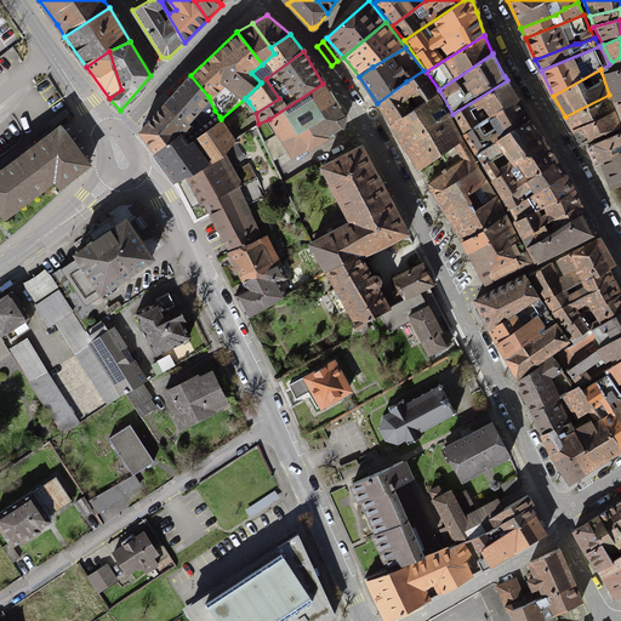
[(607,75),(614,100),(620,96),(620,69),(611,74),(607,75)]
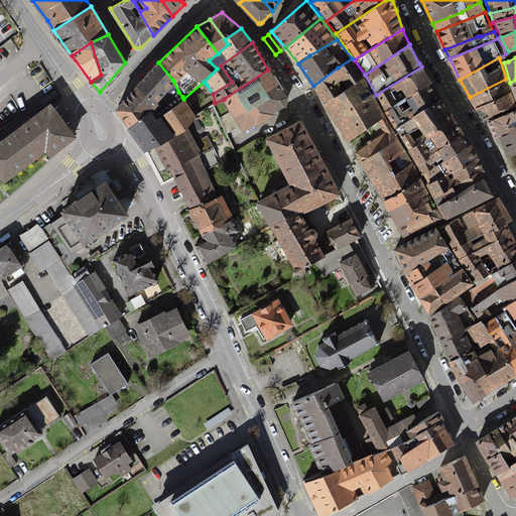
[(325,103),(363,78),(352,58),(338,68),(313,86),(325,103)]
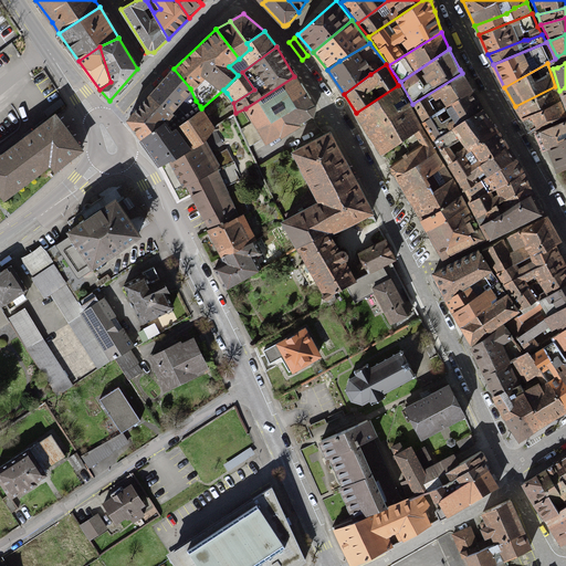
[(150,94),(168,111),(178,114),(181,111),(187,117),(200,106),(196,101),(190,88),(174,69),(166,77),(150,94)]
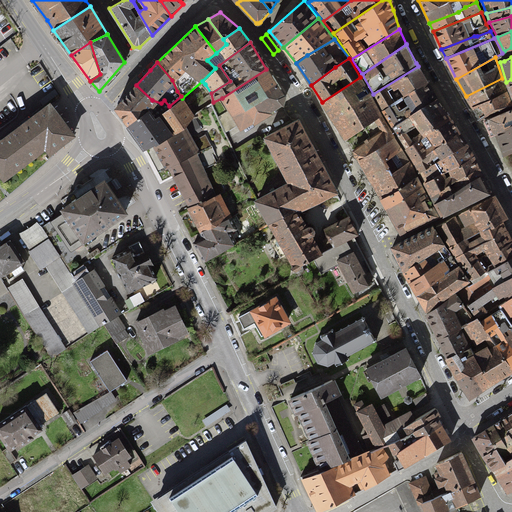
[(373,94),(383,112),(427,82),(418,66),(373,94)]
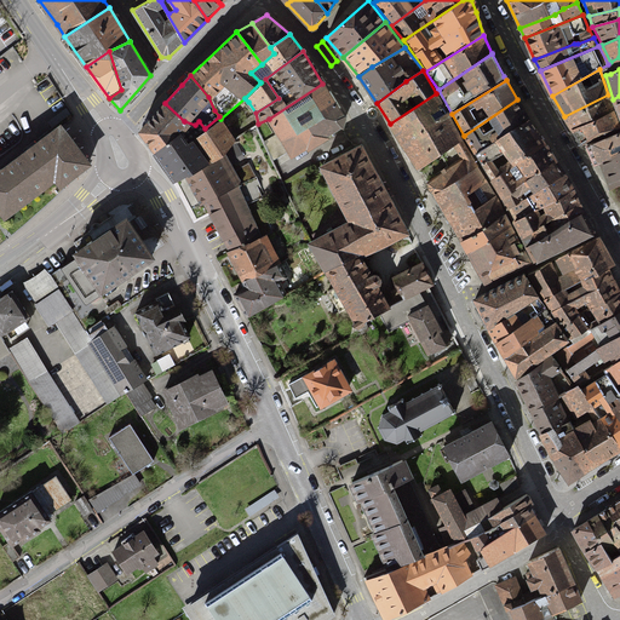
[(328,93),(322,84),(269,119),(277,133),(263,142),(270,159),(287,149),(292,156),(306,147),(309,149),(327,137),(326,135),(340,126),(342,127),(343,127),(342,126),(344,116),(343,116),(337,107),(338,105),(337,103),(336,103),(331,96),(332,95),(331,92),(329,93),(329,92),(328,93)]
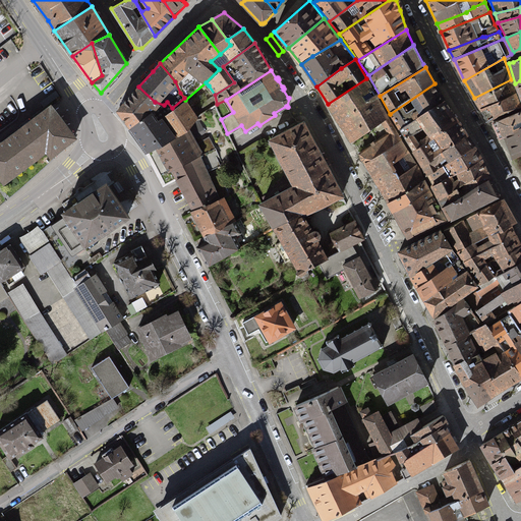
[(353,142),(382,122),(389,133),(359,154),(364,163),(400,140),(393,128),(384,110),(375,94),(366,78),(328,104),(353,142)]
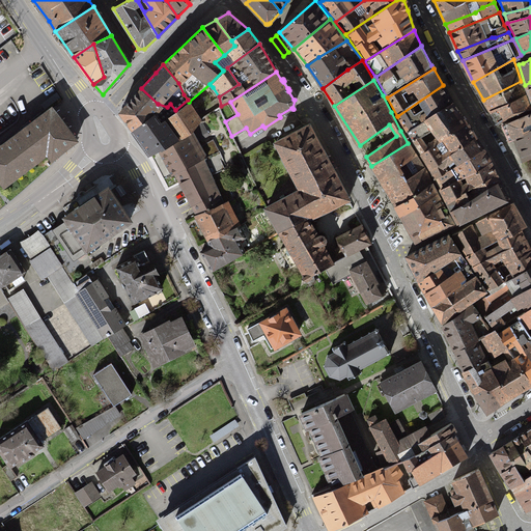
[(521,81),(483,100),(491,111),(526,95),(521,81)]
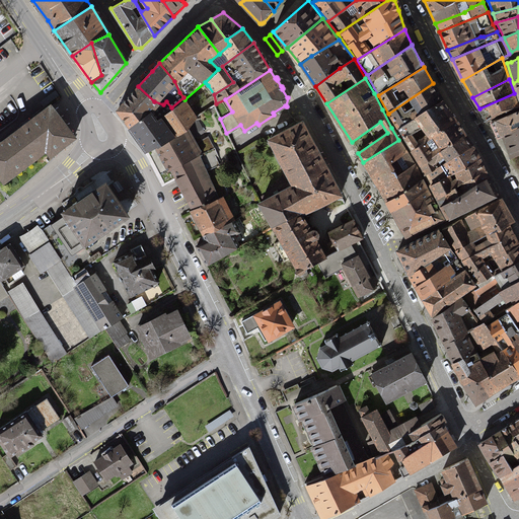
[(397,129),(442,100),(433,83),(388,114),(397,129)]
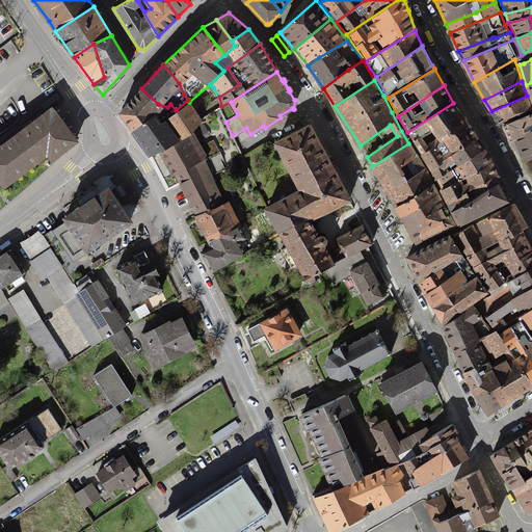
[(133,130),(164,108),(158,104),(141,88),(120,112),(133,130)]
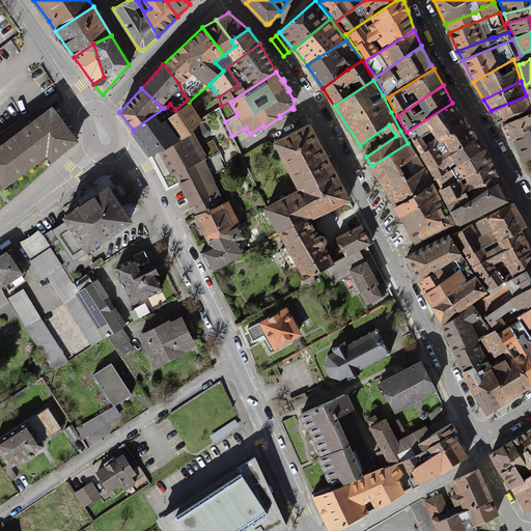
[(491,111),(498,122),(530,109),(526,95),(491,111)]
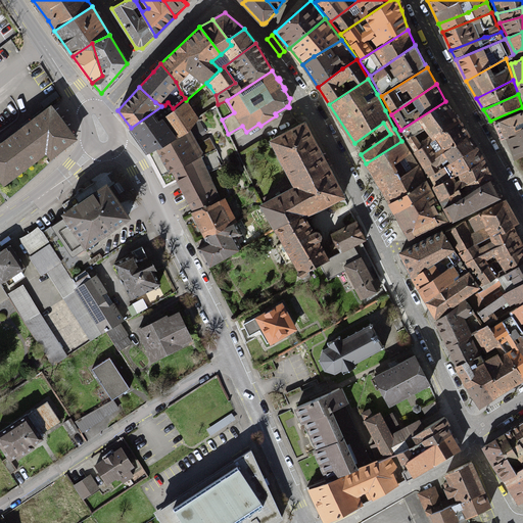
[(148,152),(157,146),(158,148),(188,129),(198,119),(198,117),(186,100),(185,98),(173,108),(168,102),(164,105),(155,102),(161,106),(131,128),(148,152)]
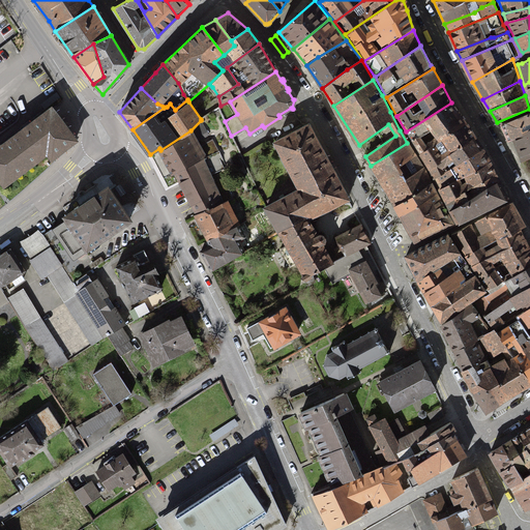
[(406,131),(420,154),(466,123),(451,102),(406,131)]
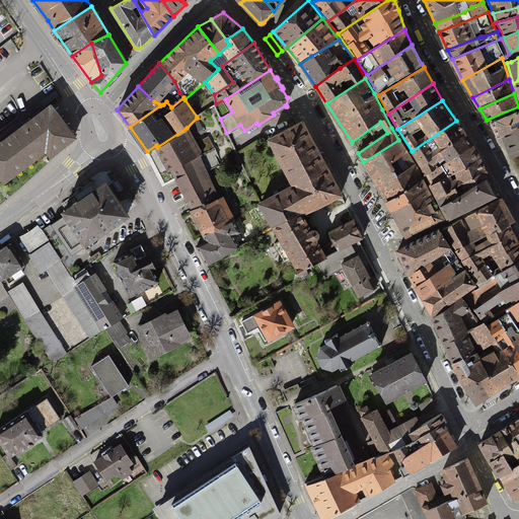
[(0,180),(4,186),(46,154),(51,160),(78,139),(52,105),(51,103),(0,142),(0,180)]
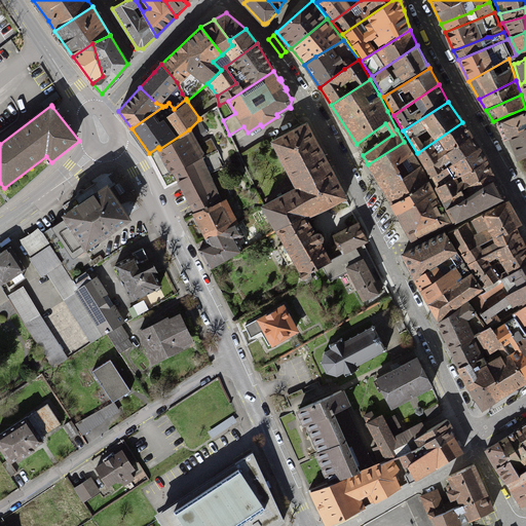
[(525,111),(513,117),(497,123),(504,139),(510,137),(525,128),(525,111)]
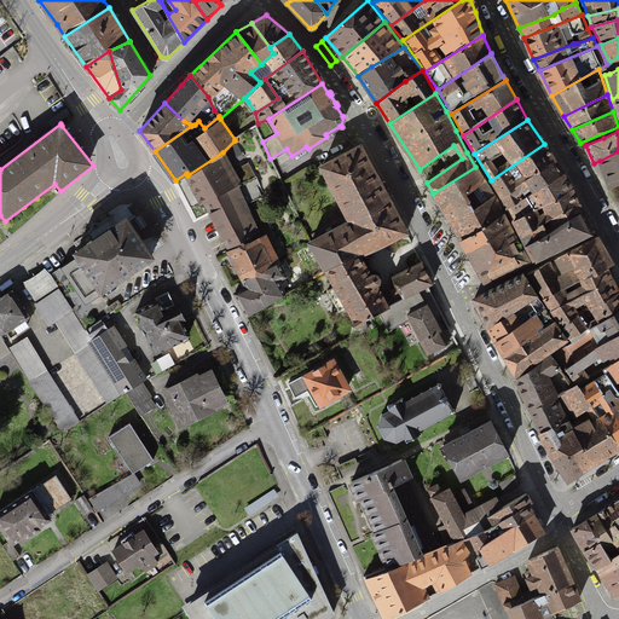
[(253,241),(264,236),(271,232),(265,218),(253,223),(244,204),(261,196),(258,186),(260,185),(255,175),(254,177),(248,163),(247,163),(247,165),(232,172),(229,163),(243,157),(235,140),(223,152),(187,175),(186,173),(175,180),(196,219),(209,212),(230,249),(253,241)]
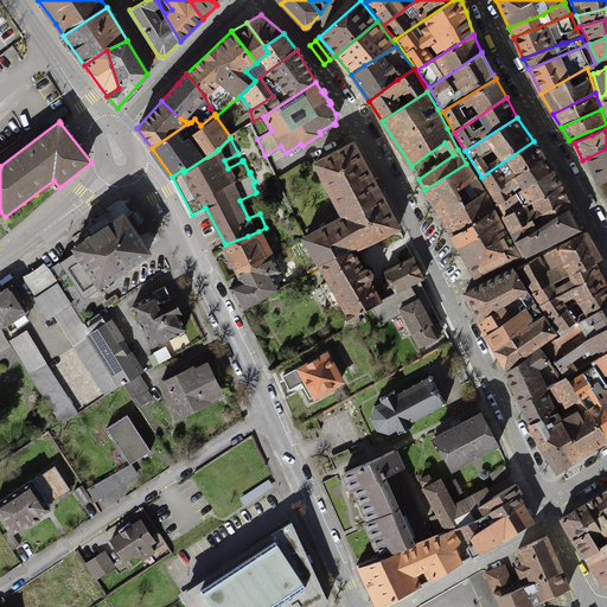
[(491,193),(544,158),(538,148),(534,141),(481,177),(491,193)]
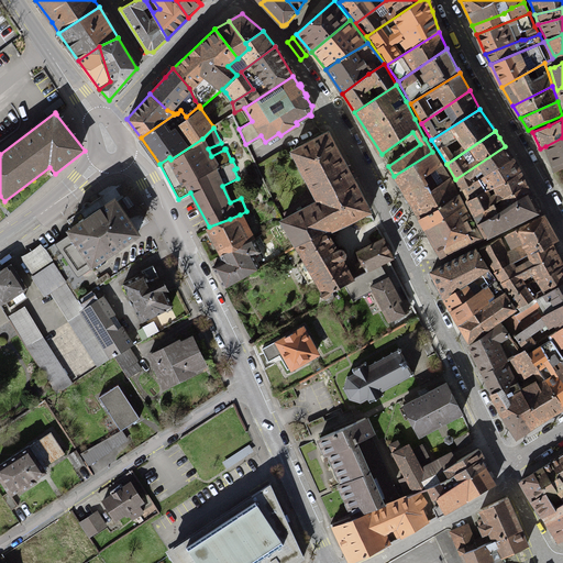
[(370,211),(328,132),(293,151),(319,201),(282,221),(296,245),(326,231),(370,211)]
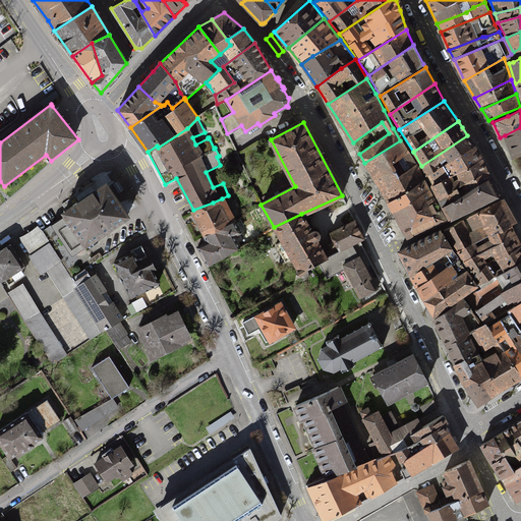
[(520,127),(505,135),(513,158),(520,154),(520,127)]
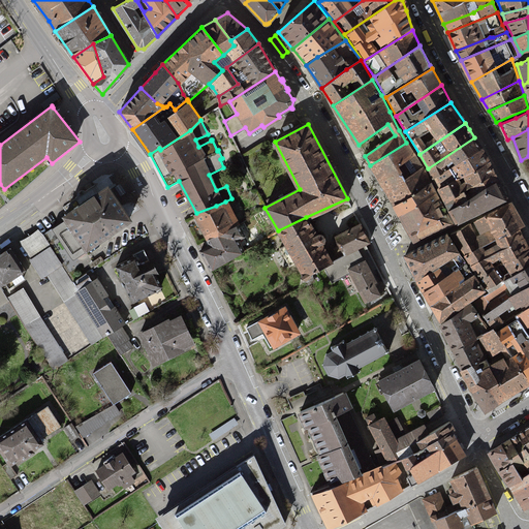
[(433,179),(481,147),(474,137),(428,168),(433,179)]
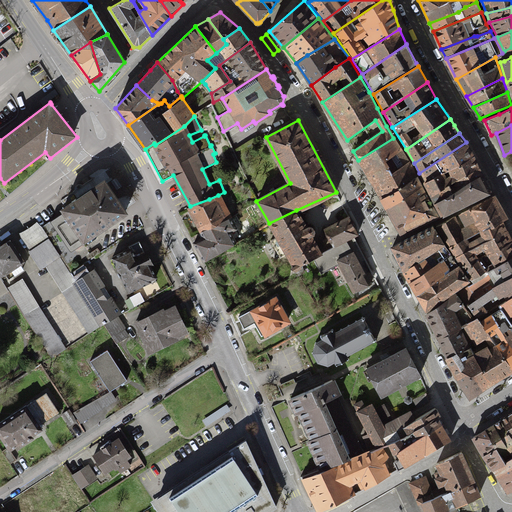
[(393,138),(358,160),(381,199),(417,178),(409,162),(393,138)]
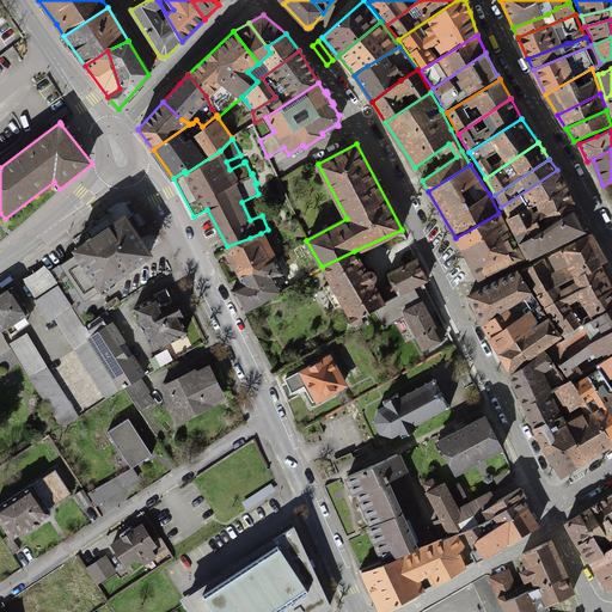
[(501,207),(507,219),(567,187),(557,170),(501,207)]
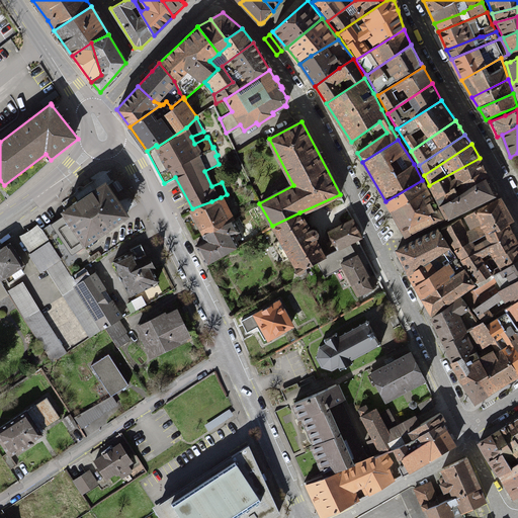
[(436,197),(484,169),(480,158),(429,185),(436,197)]
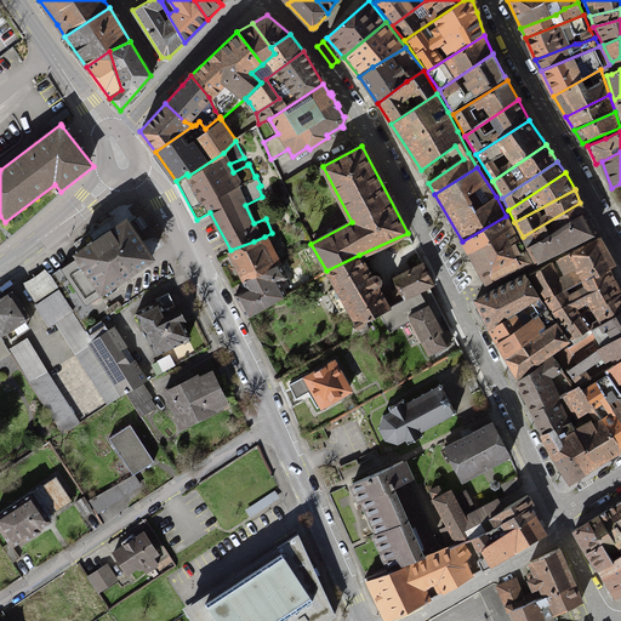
[(528,248),(585,212),(580,203),(523,237),(528,248)]
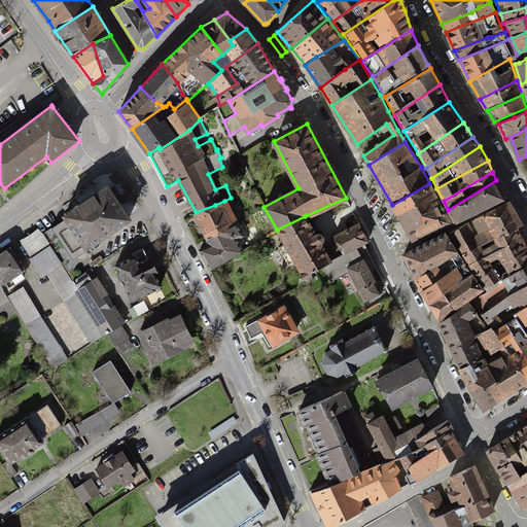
[(496,180),(448,210),(454,221),(504,198),(503,196),(496,180)]
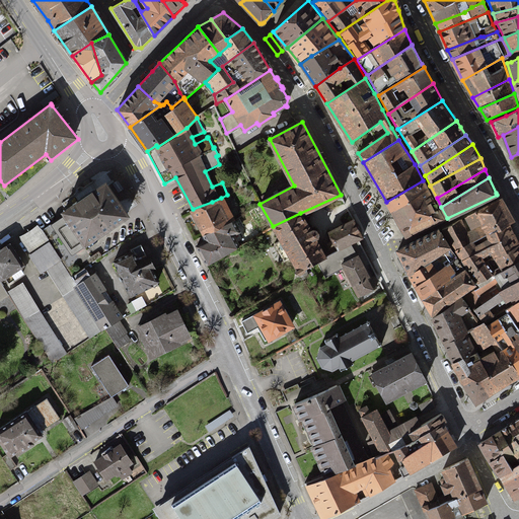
[(386,202),(391,210),(427,188),(423,180),(386,202)]
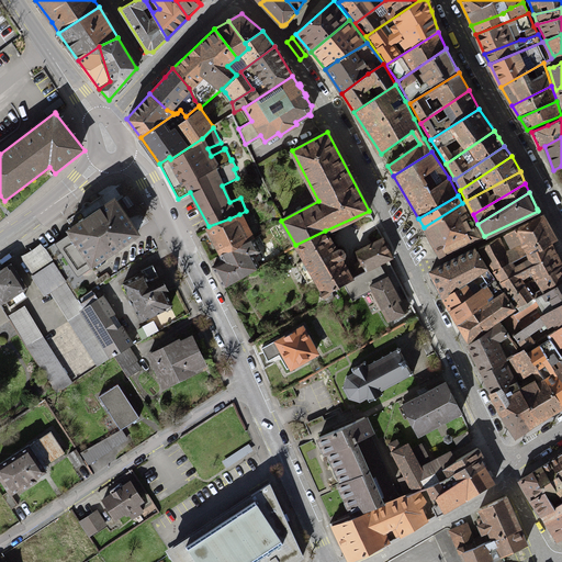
[(71,227),(68,229),(70,232),(54,243),(77,277),(93,266),(92,263),(104,256),(137,233),(126,215),(114,199),(101,208),(100,206),(90,214),(81,220),(82,220),(71,227)]
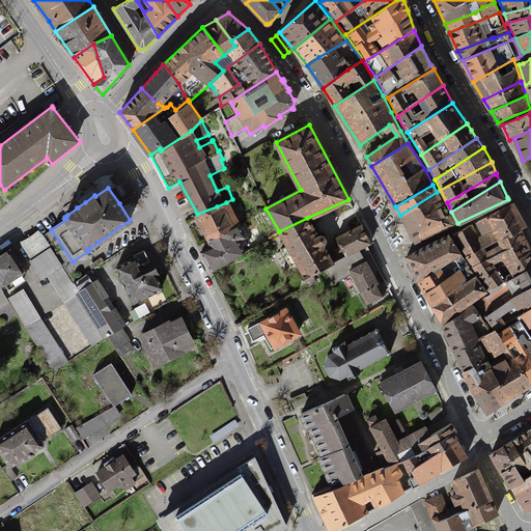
[(437,192),(400,215),(416,242),(453,224),(437,192)]
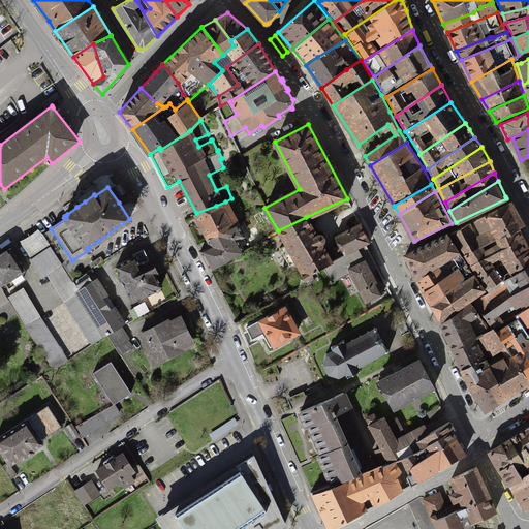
[(228,229),(238,225),(225,201),(216,206),(196,213),(194,214),(208,239),(228,230),(228,229)]
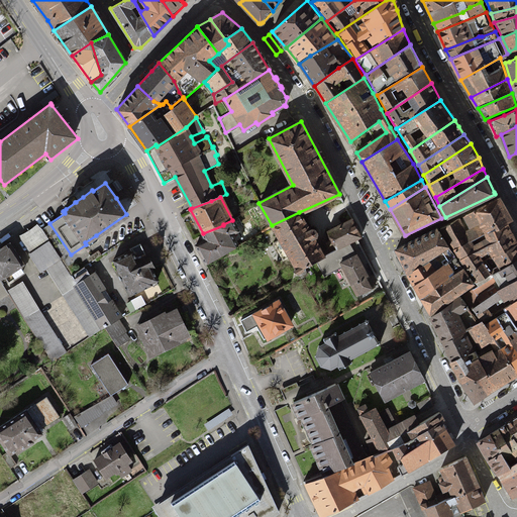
[(454,249),(505,222),(506,223),(512,220),(500,198),(458,218),(440,228),(454,249)]
